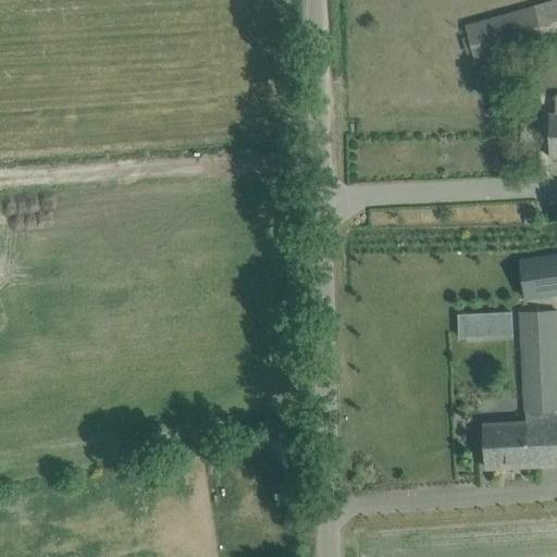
[(477,65),(556,42),(556,0),(466,26),(477,65)]
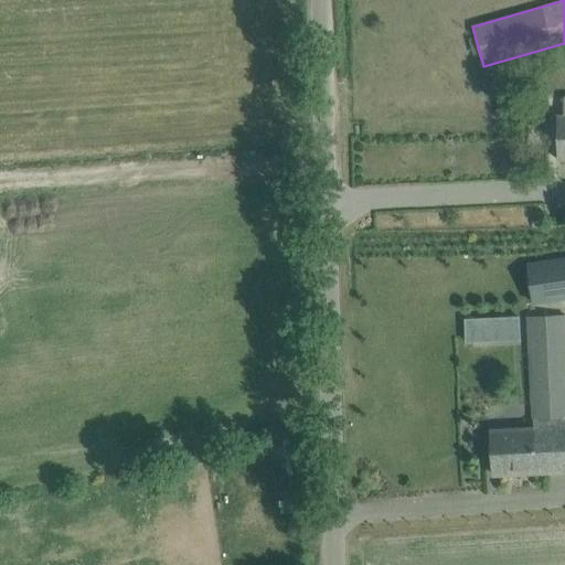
[(564,257),(525,264),(532,305),(564,298),(564,257)]
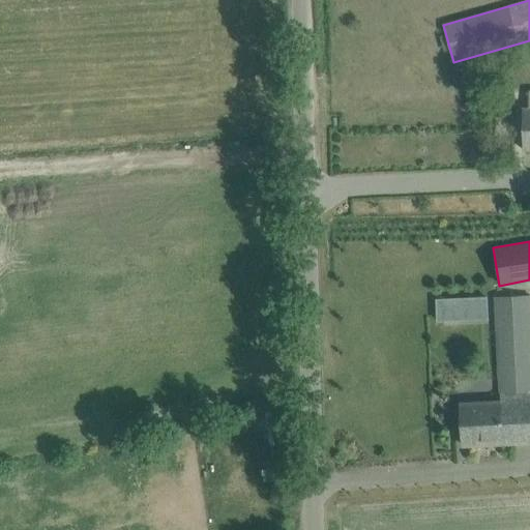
[(502,402),(462,404),(464,445),(529,442),(529,295),(517,296),(496,297),(499,381),(501,381),(502,402)]
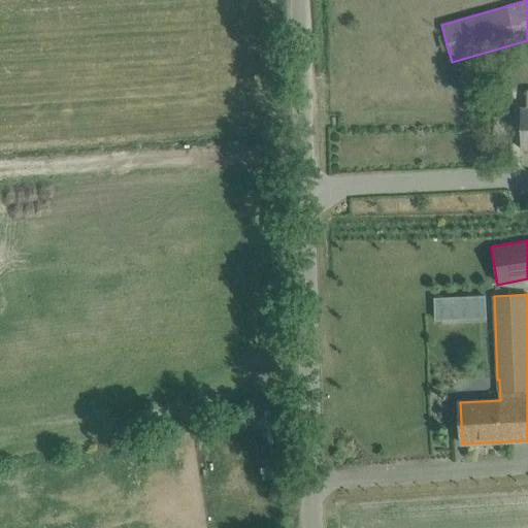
[(461,297),(435,298),(436,317),(461,316),(461,297)]
